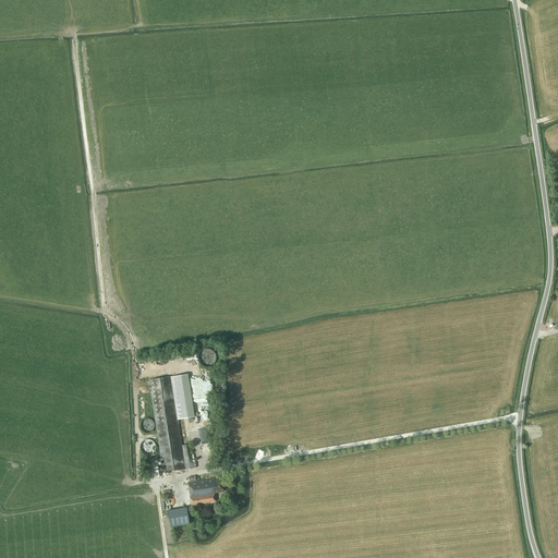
[(194,416),(187,374),(171,377),(148,380),(155,423),(162,473),(196,468),(195,462),(193,463),(190,444),(181,446),(178,420),(194,416)]
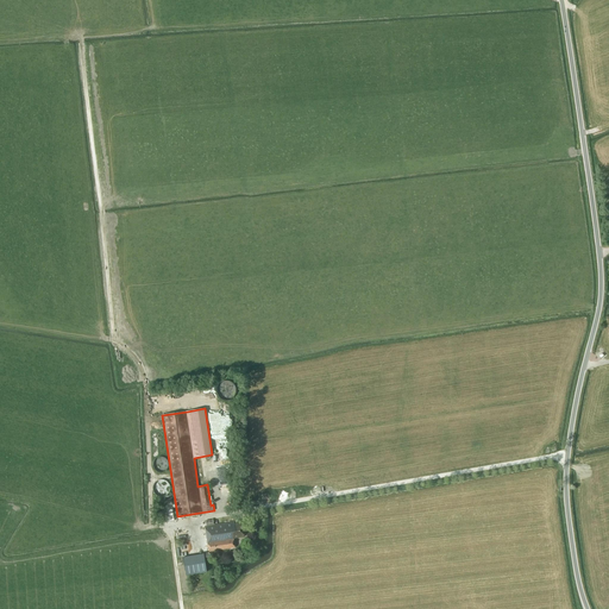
[(163,457),(162,457),(159,457),(157,458),(156,458),(155,460),(154,462),(154,464),(154,465),(154,468),(155,469),(156,470),(157,471),(159,472),(162,472),(163,472),(165,471),(167,470),(168,469),(169,466),(169,464),(169,463),(168,460),(167,459),(165,458),(163,457)]
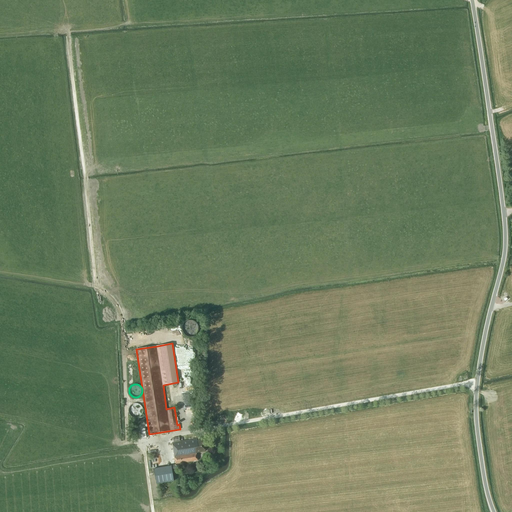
[(137,403),(135,403),(133,403),(131,404),(130,405),(129,407),(128,409),(128,411),(128,412),(129,414),(130,416),(132,417),(134,417),(135,418),(137,417),(139,417),(140,416),(142,414),(143,413),(143,411),(143,409),(142,407),(141,406),(140,404),(138,403),(137,403)]
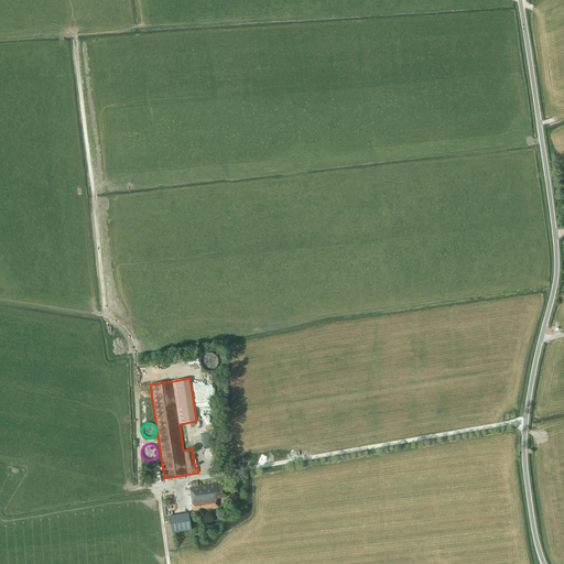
[(191,483),(191,487),(190,488),(193,511),(217,507),(216,499),(226,497),(224,485),(217,485),(217,483),(197,486),(197,481),(191,483)]
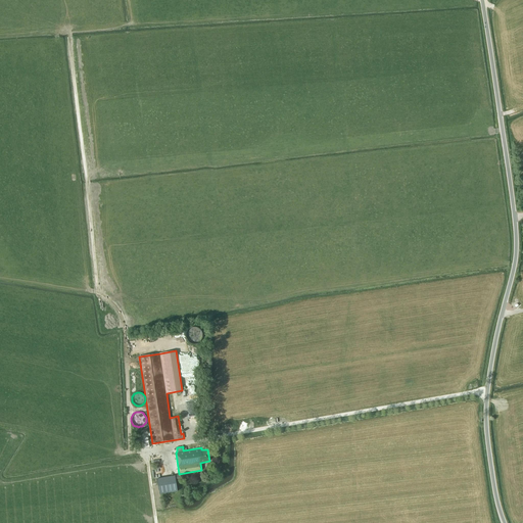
[(174,475),(156,478),(159,492),(177,490),(175,478),(174,475)]
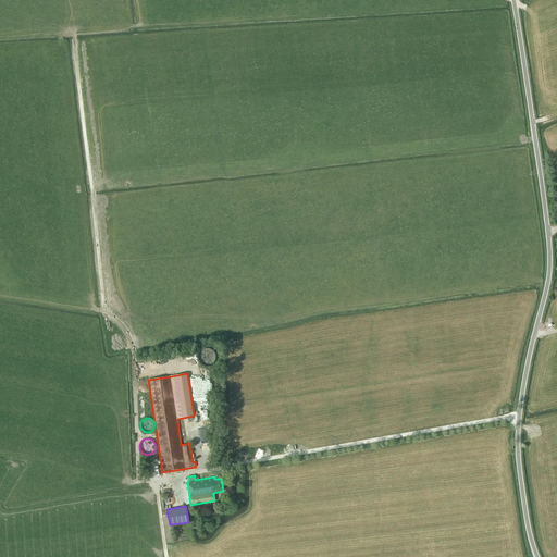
All buildings are outlined.
